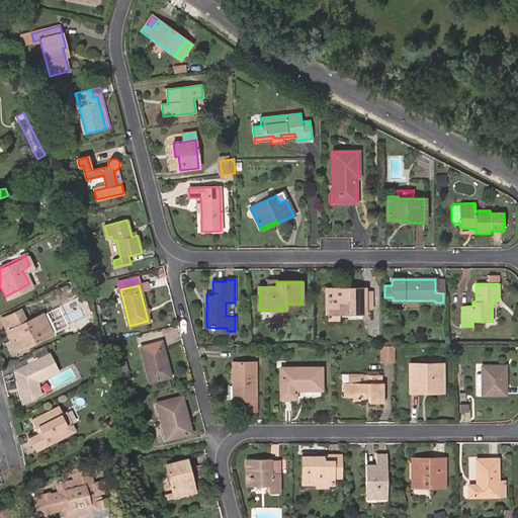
[(329,288),(329,313),(339,313),(363,313),(363,309),(363,291),(363,288),(356,288),(356,292),(346,292),(346,288),(329,288)]
